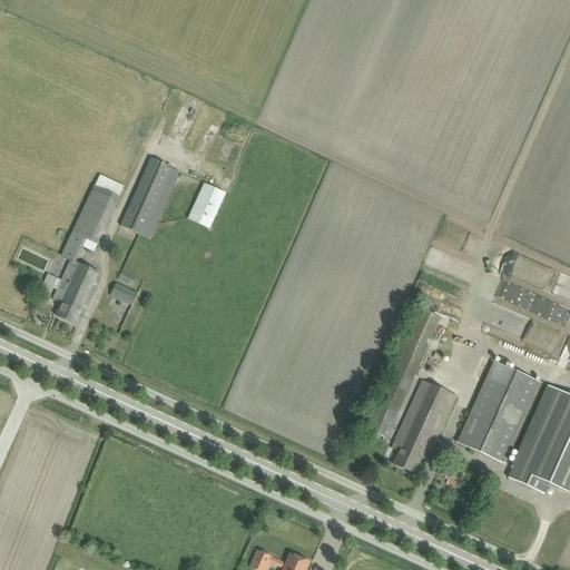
[(120,225),(149,238),(179,173),(172,169),(149,159),(120,225)]
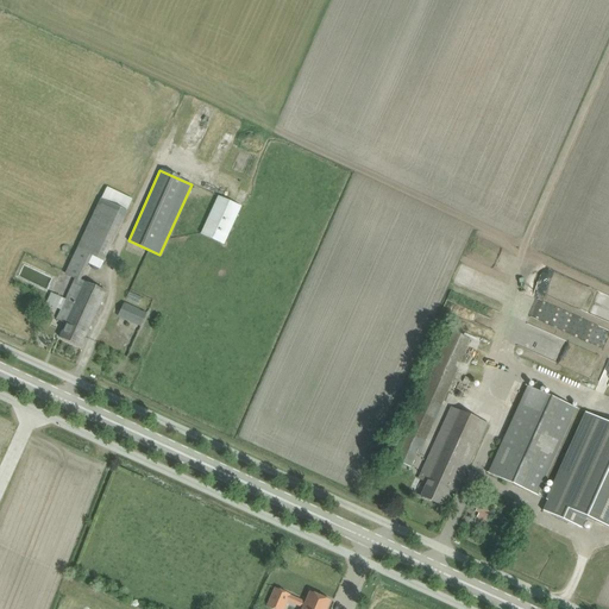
[(200,234),(224,245),(242,207),(217,196),(200,234)]
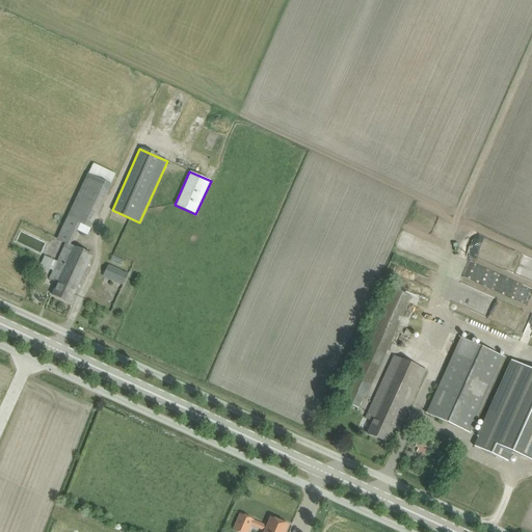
[(64,244),(54,269),(49,278),(57,282),(51,294),(70,302),(92,255),(69,244),(78,223),(89,229),(110,183),(87,173),(64,223),(56,240),(64,244)]
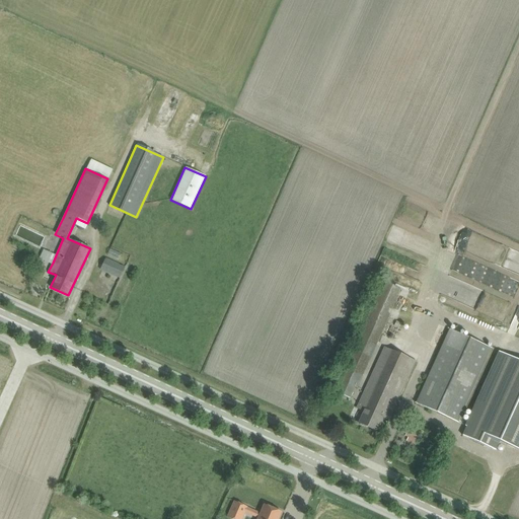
[(109,249),(107,254),(119,260),(121,254),(109,249)]
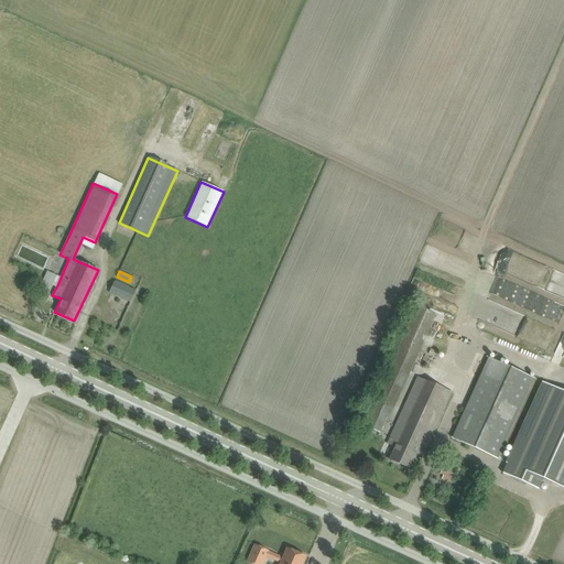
[(109,293),(131,303),(137,291),(115,281),(109,293)]
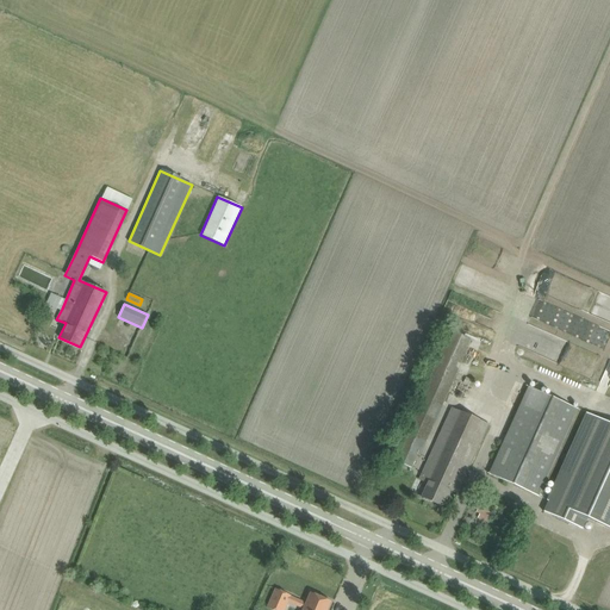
[(429,378),(399,446),(392,460),(411,470),(418,455),(419,455),(449,386),(471,340),(450,331),(429,378)]
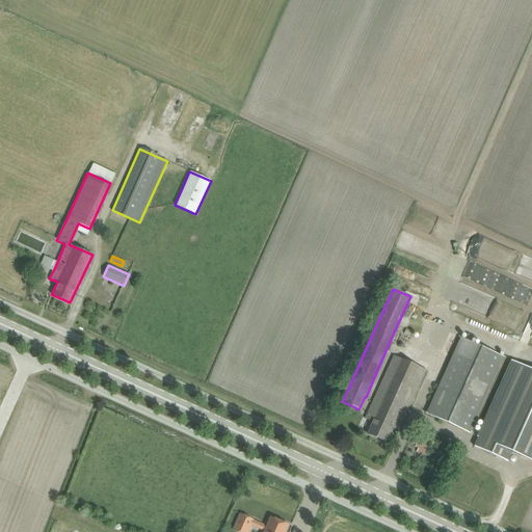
[(426,415),(469,433),(470,433),(503,357),(460,339),(426,415)]
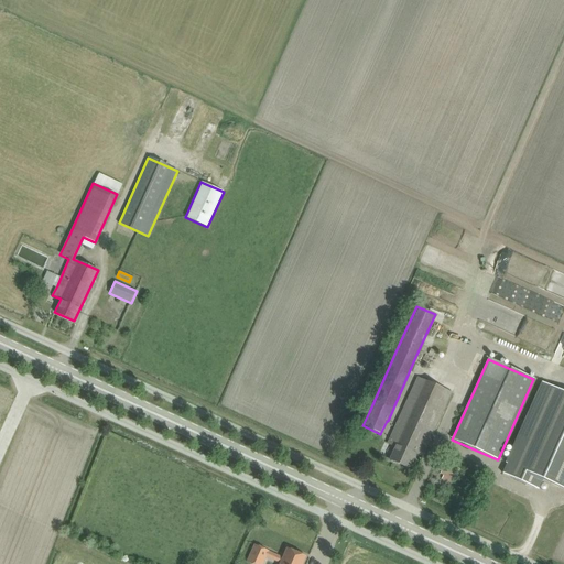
[(423,456),(441,415),(452,393),(418,378),(408,400),(393,429),(394,430),(389,441),(397,444),(389,461),(409,468),(415,453),(423,456)]
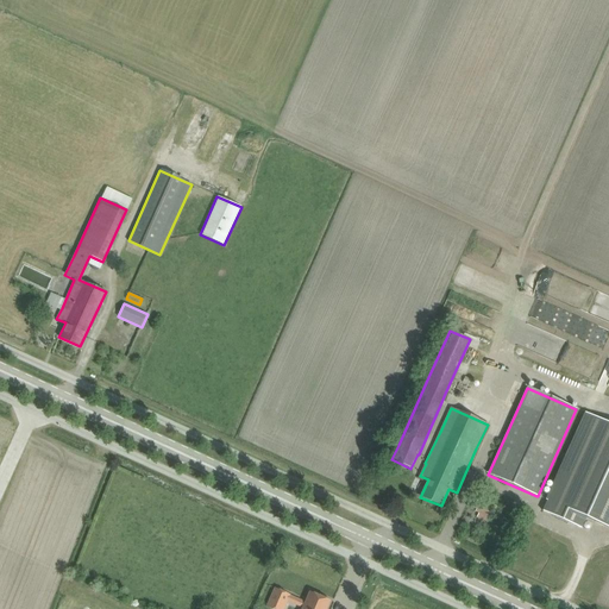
[(542,512),(581,528),(585,518),(608,528),(608,422),(586,414),(542,512)]
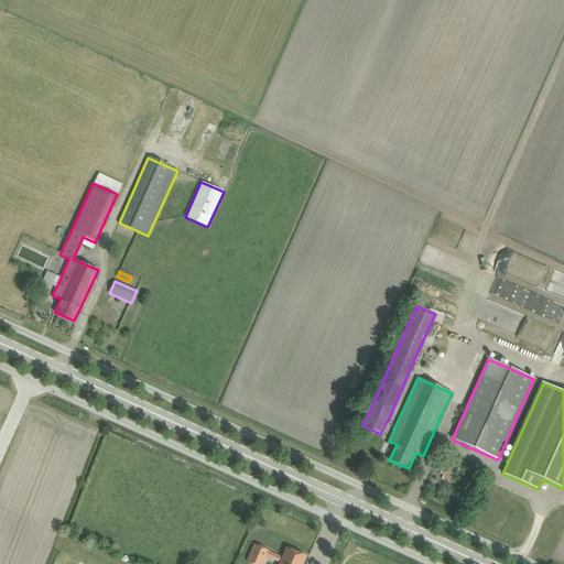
[(440,474),(452,479),(455,472),(443,466),(440,474)]
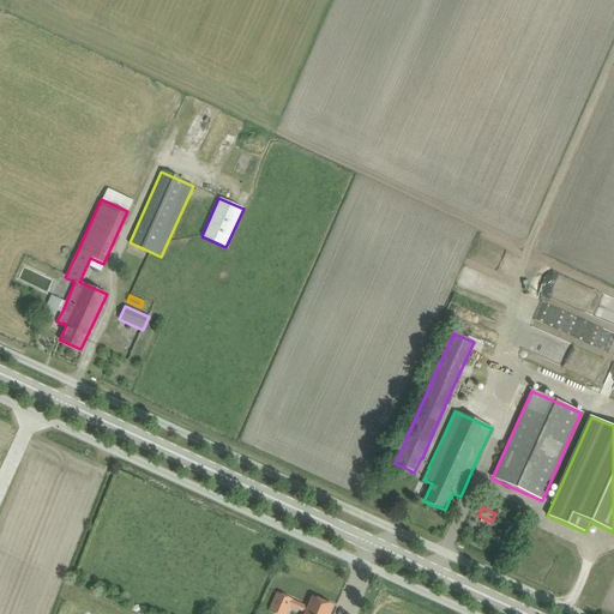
[(277,594),(272,605),(287,612),(288,612),(290,606),(292,601),(293,601),(293,600),(277,594)]
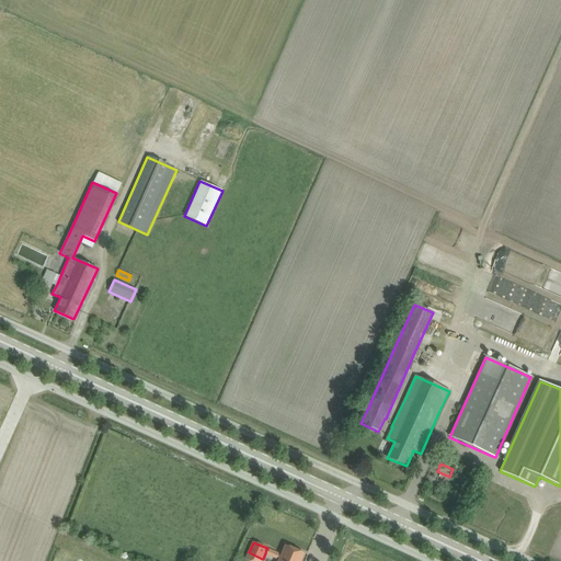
[(279,560),(278,560),(300,560),(305,553),(285,546),(282,554),(279,560)]
